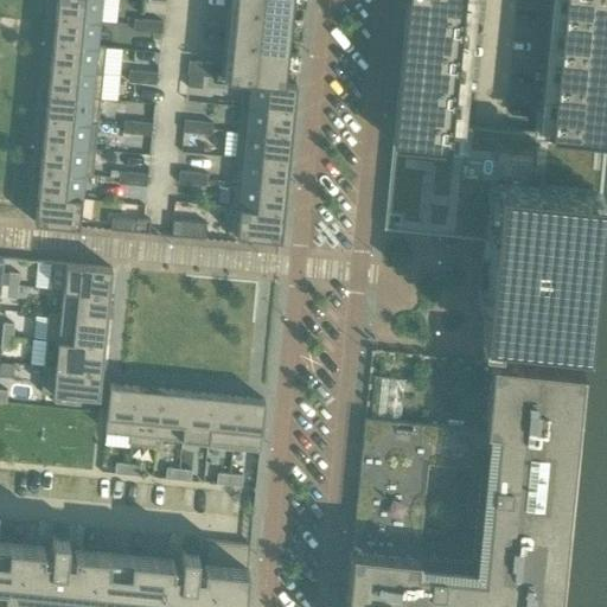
[(94,21),(98,21),(101,0),(56,0),(55,17),(94,21)]
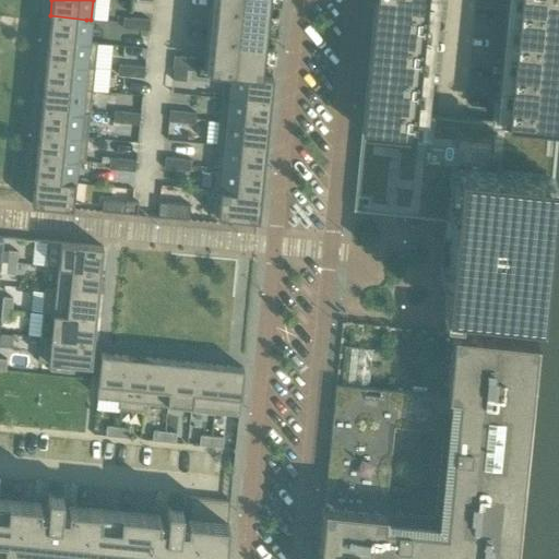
[(232,73),(262,76),(269,0),(215,0),(209,73),(230,75),(232,73)]
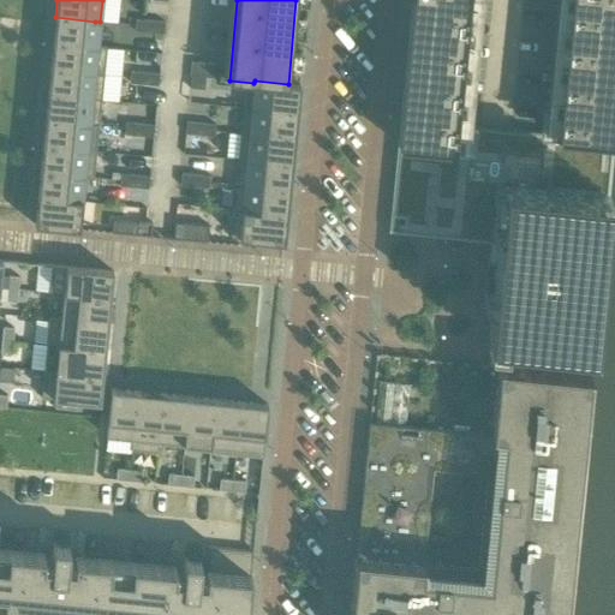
[(569,0),(556,138),(614,143),(614,127),(614,0),(411,0),(390,216),(404,218),(402,233),(402,234),(478,242),(478,240),(479,222),(446,220),(453,150),(454,150),(469,3),(467,3),(451,1),(451,0),(569,0)]
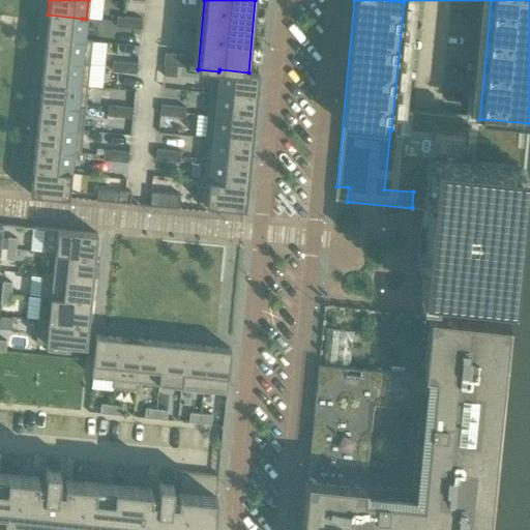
[(48,15),(46,37),(82,40),(84,41),(86,19),(82,19),(48,15)]
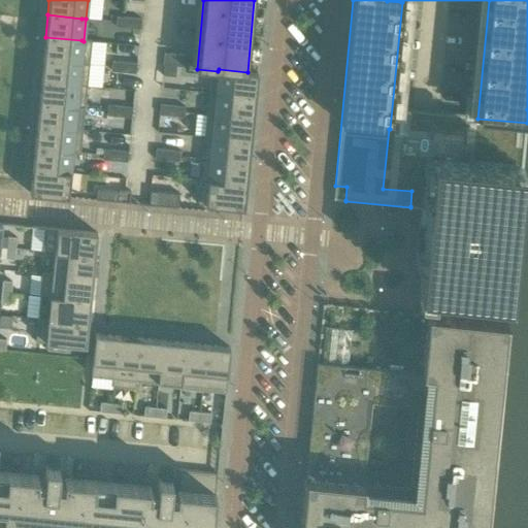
[(116,27),(128,28),(129,18),(117,17),(116,27)]
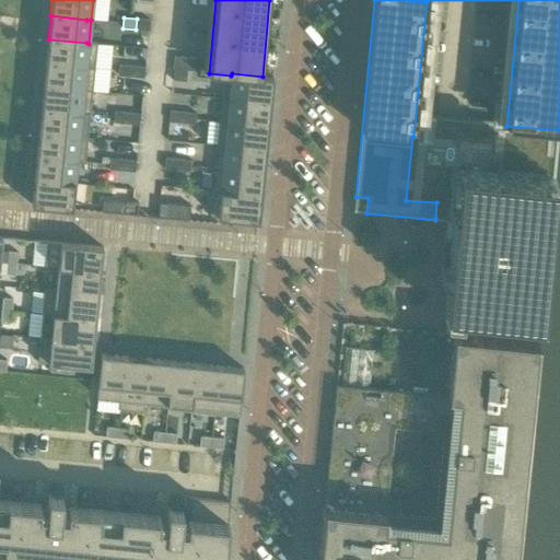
[(137,19),(136,30),(149,31),(150,20),(137,19)]
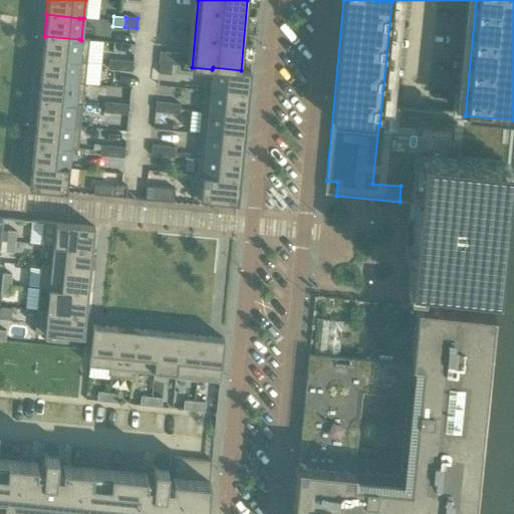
[(44,36),(41,57),(79,61),(79,59),(81,40),(79,39),(44,36)]
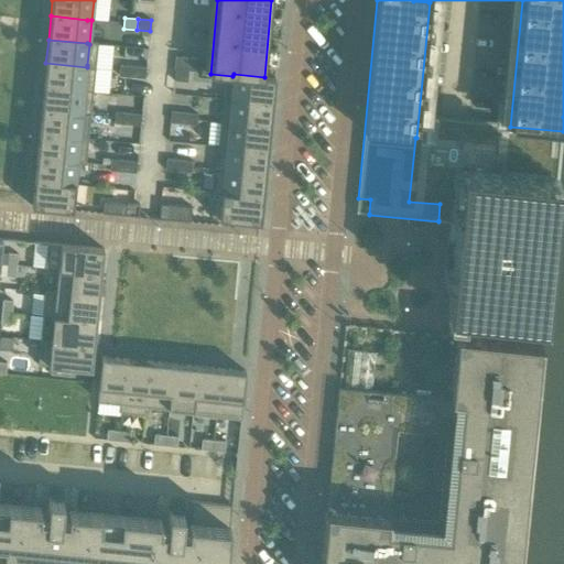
[(111,89),(112,43),(96,42),(94,89),(111,89)]
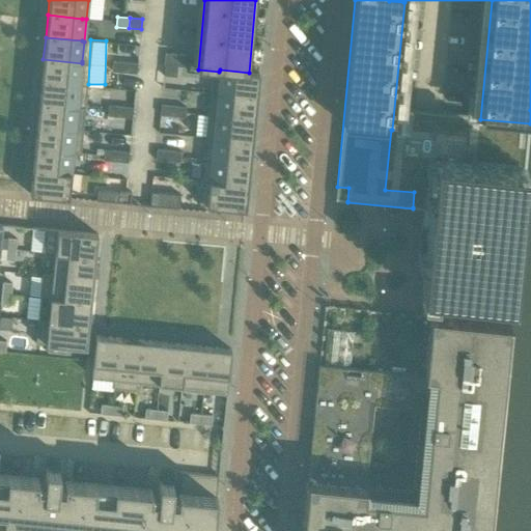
[(165,66),(173,66),(175,55),(165,54),(163,65),(165,66)]
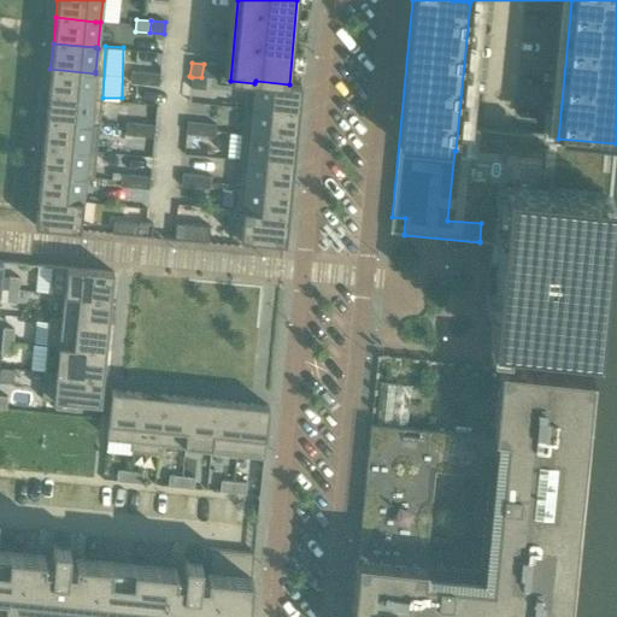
[(204,64),(201,77),(206,78),(213,78),(215,64),(204,64)]
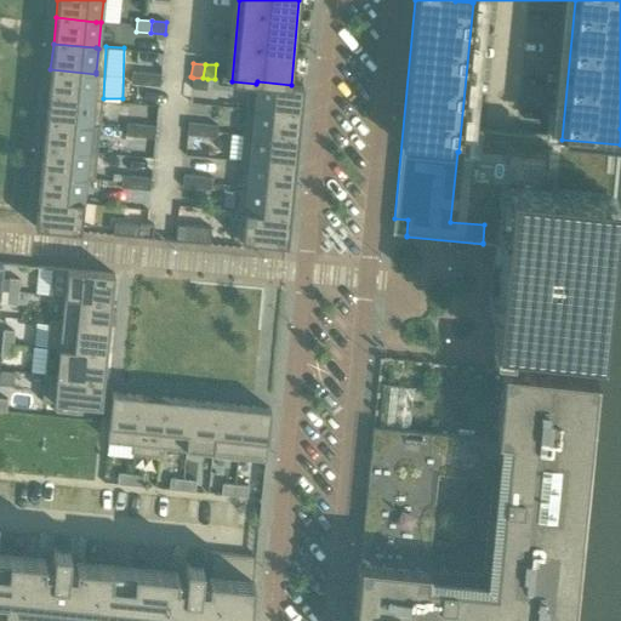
[(50,69),(47,96),(93,100),(96,74),(50,69)]
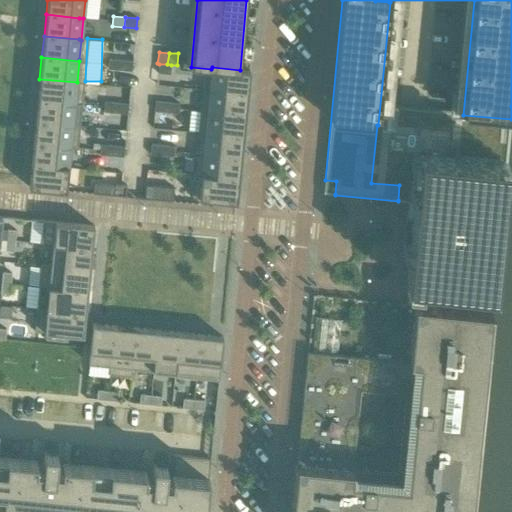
[(108,69),(119,70),(120,60),(108,59),(108,69)]
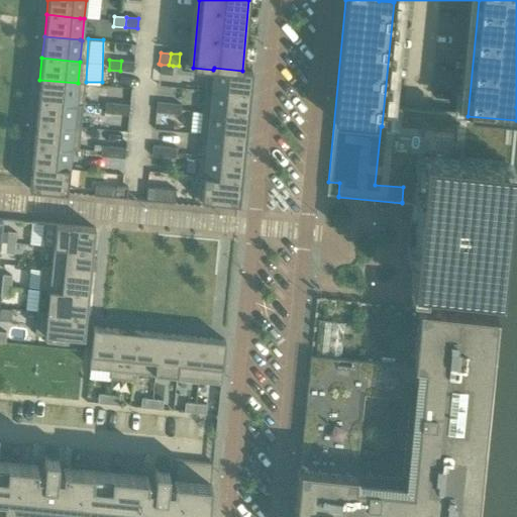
[(121,61),(120,71),(132,72),(133,62),(121,61)]
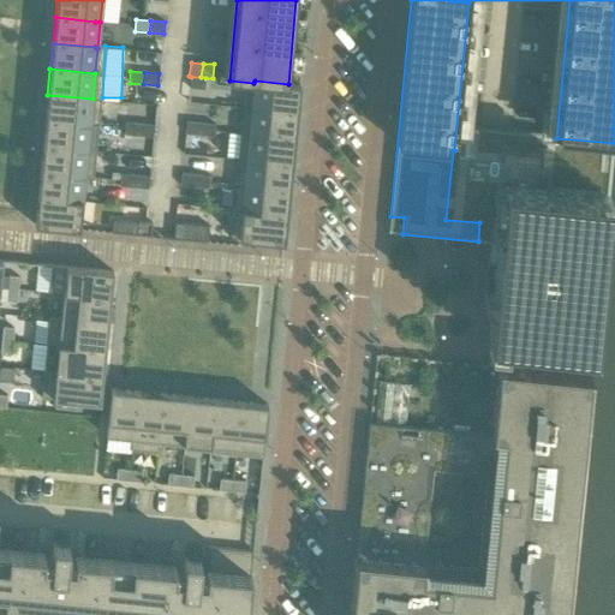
[(190,88),(204,90),(206,78),(201,77),(191,77),(190,88)]
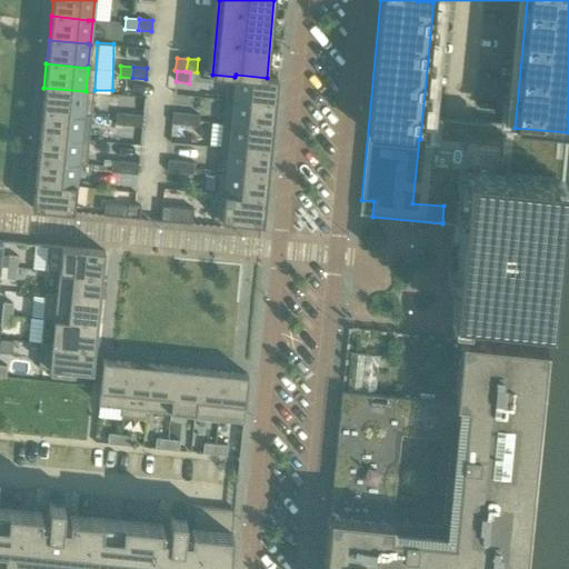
[(235,77),(232,100),(275,105),(277,79),(267,78),(236,75),(235,77)]
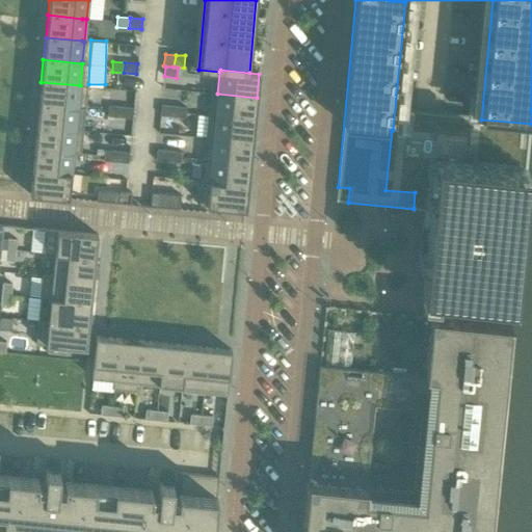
[(41,82),(38,104),(78,108),(80,85),(41,82)]
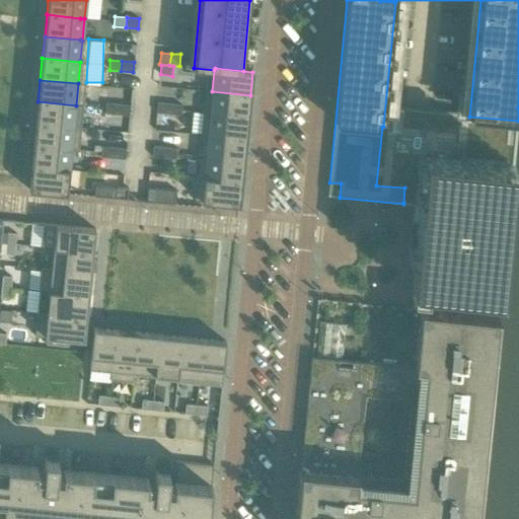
[(212,91),(210,114),(248,117),(250,95),(212,91)]
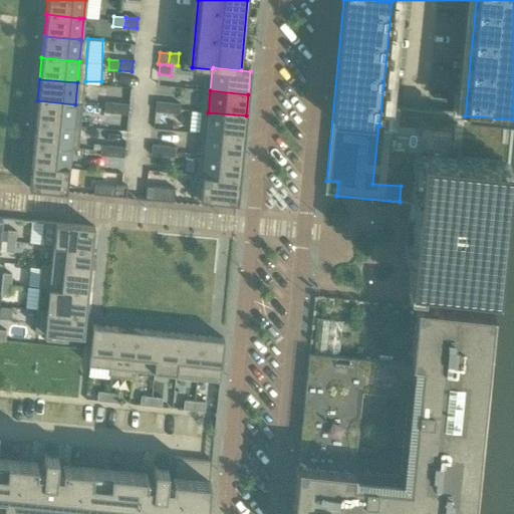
[(37,100),(35,122),(73,125),(75,104),(37,100)]
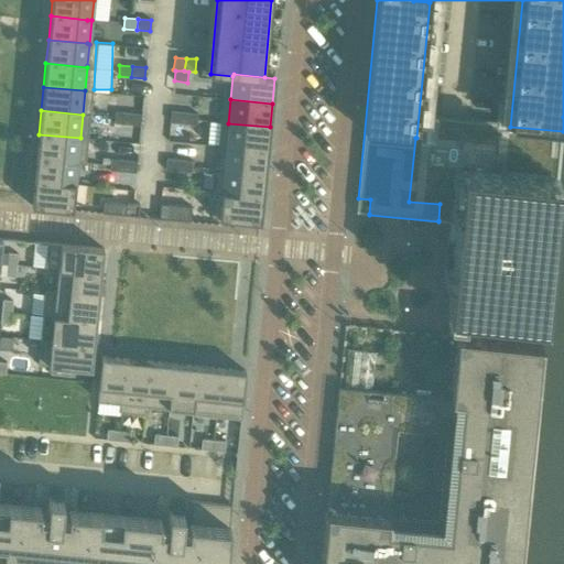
[(170,122),(183,123),(184,114),(171,111),(170,122)]
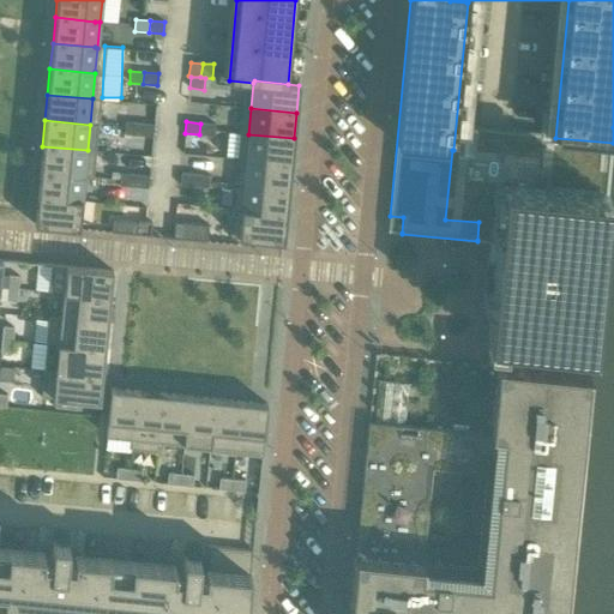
[(124,134),(138,136),(139,124),(125,122),(124,134)]
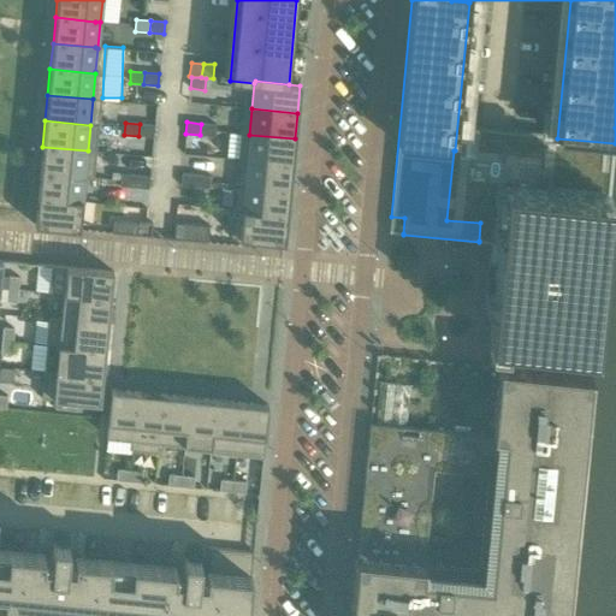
[(140,124),(138,136),(153,137),(154,125),(140,124)]
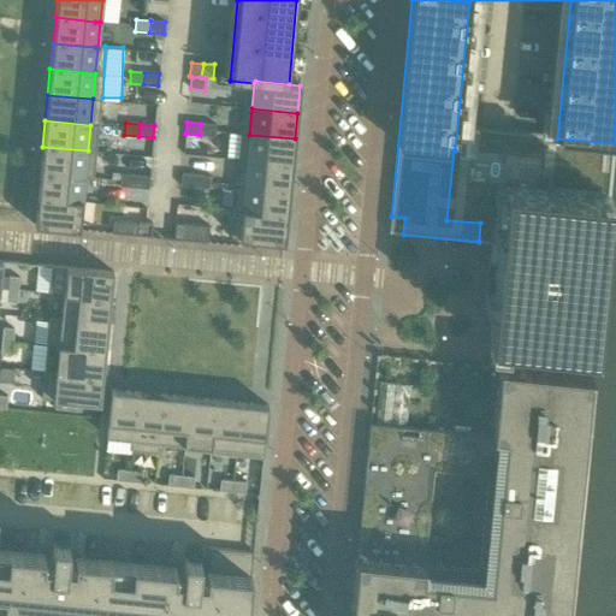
[(201,124),(200,135),(214,137),(215,125),(201,124)]
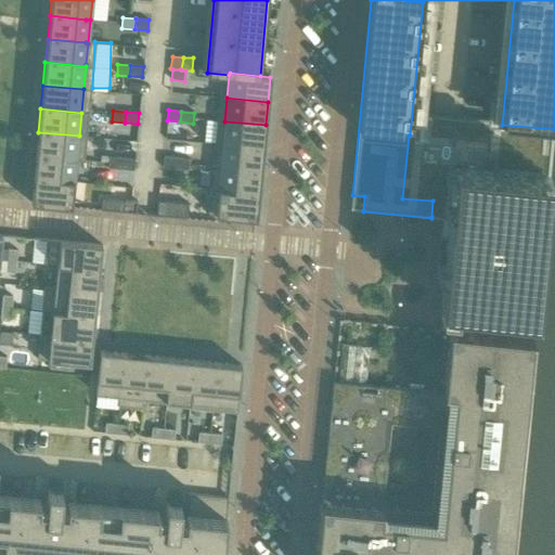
[(224,121),(222,144),(263,149),(266,125),(224,121)]
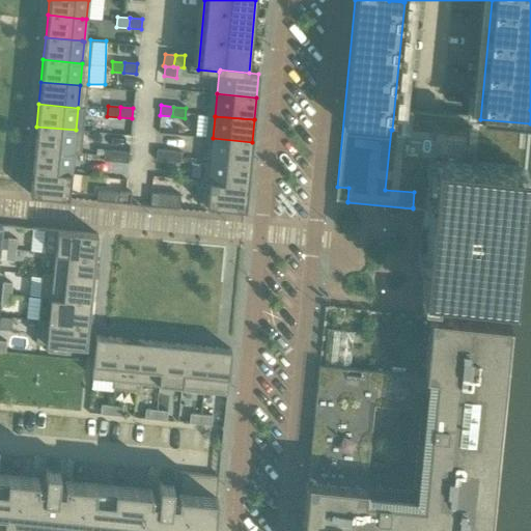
[(36,127),(34,148),(73,152),(76,130),(36,127)]
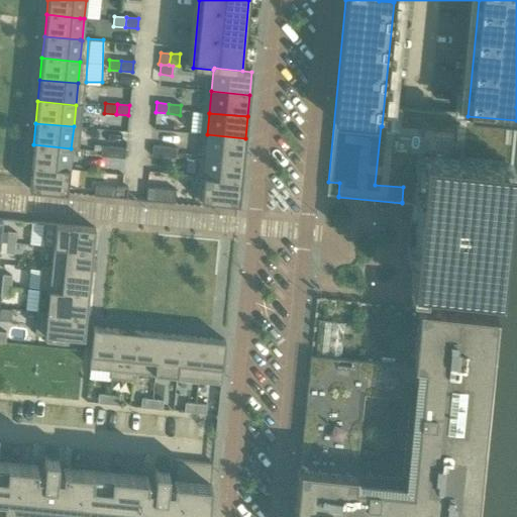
[(207,134),(205,157),(242,160),(245,138),(207,134)]
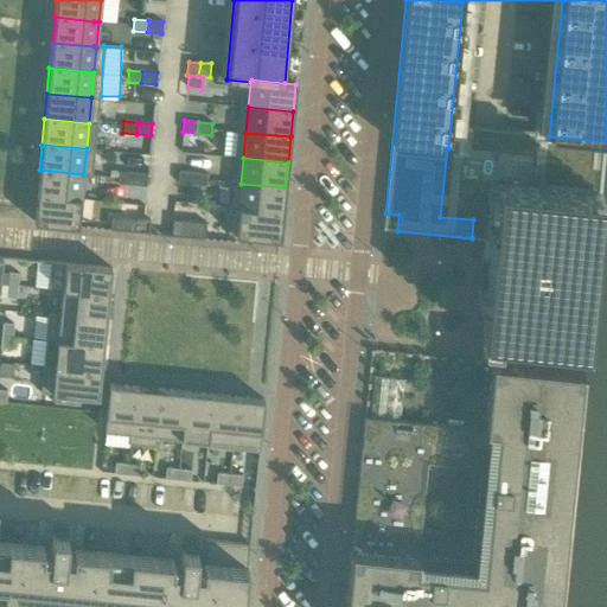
[(39,170),(37,196),(81,199),(83,174),(39,170)]
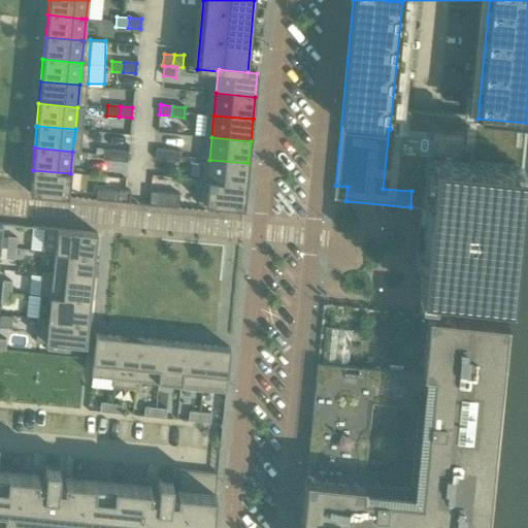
[(155,159),(167,160),(168,151),(156,149),(155,159)]
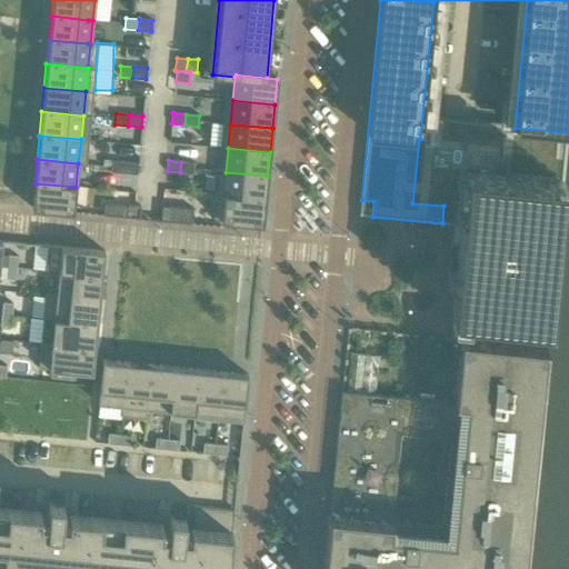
[(110,172),(123,173),(125,162),(111,161),(110,172)]
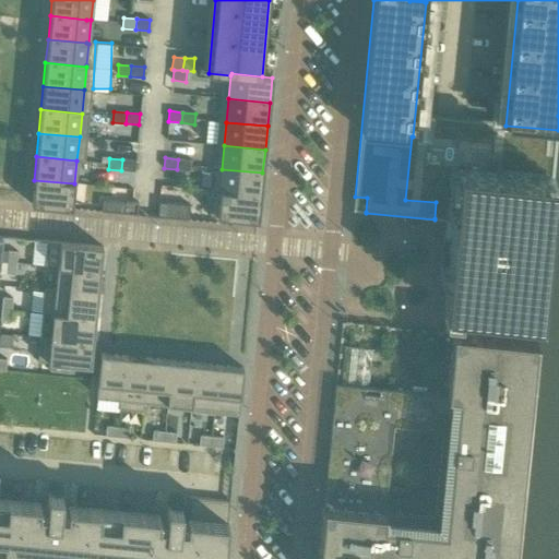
[(122,159),(121,170),(134,171),(135,161),(122,159)]
